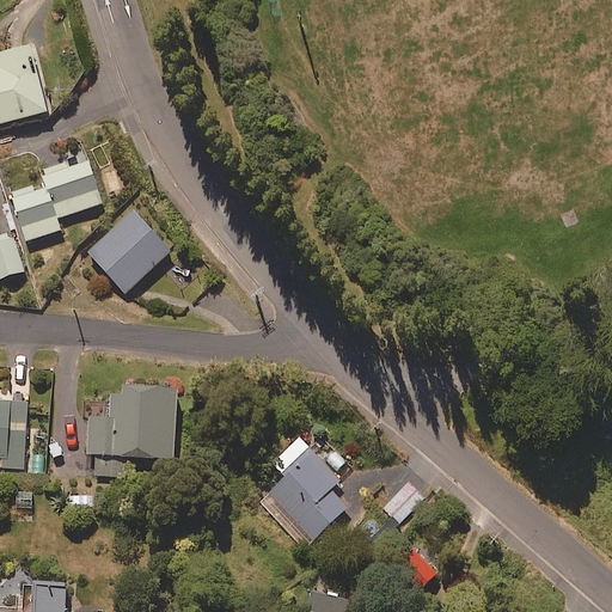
[(0,121),(48,108),(29,41),(0,48),(0,121)]
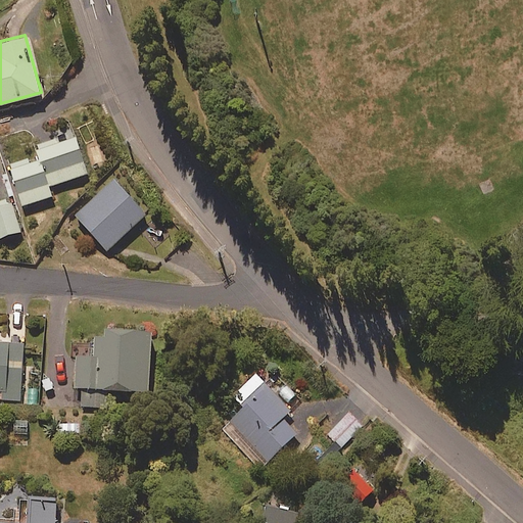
[(41,157),(50,186),(91,173),(78,134),(37,147),(41,157)]
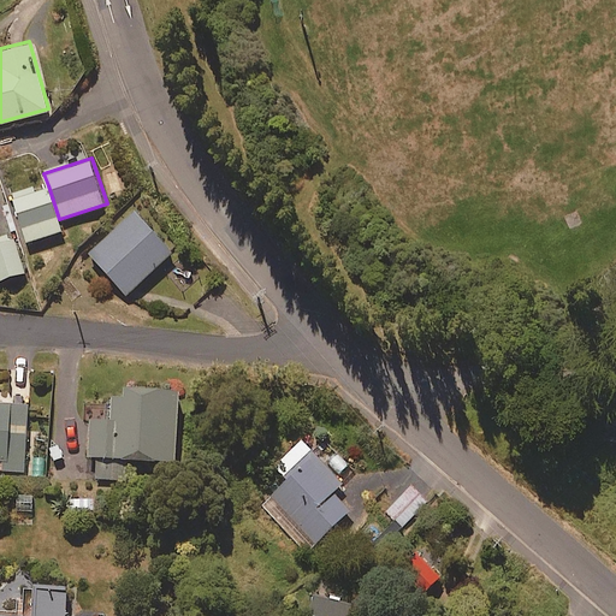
[(59,219),(48,185),(36,189),(35,184),(10,193),(25,240),(63,227),(59,219)]
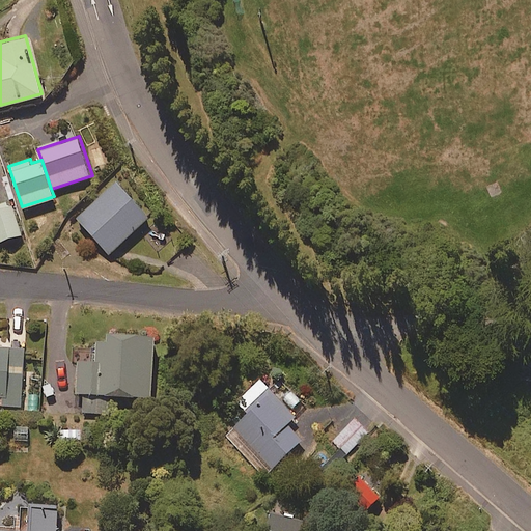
[(152,213),(119,177),(77,217),(110,252),(152,213)]
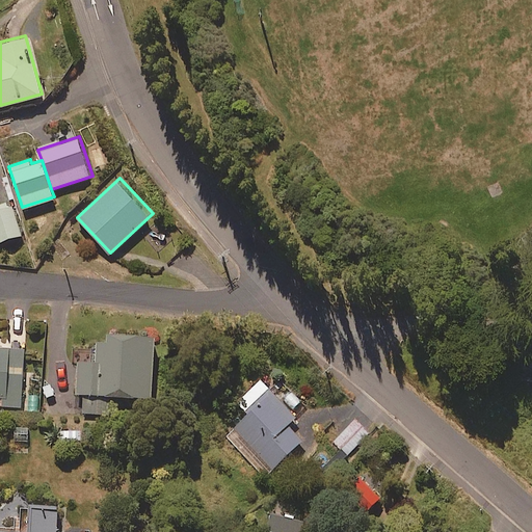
[(0,240),(22,233),(11,201),(0,204),(0,240)]
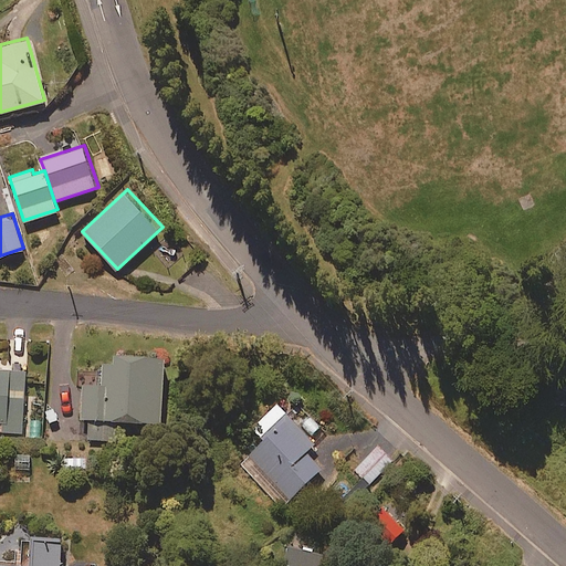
[(164,356),(106,355),(105,383),(83,381),(82,417),(88,417),(88,438),(111,438),(111,418),(163,420),(164,356)]
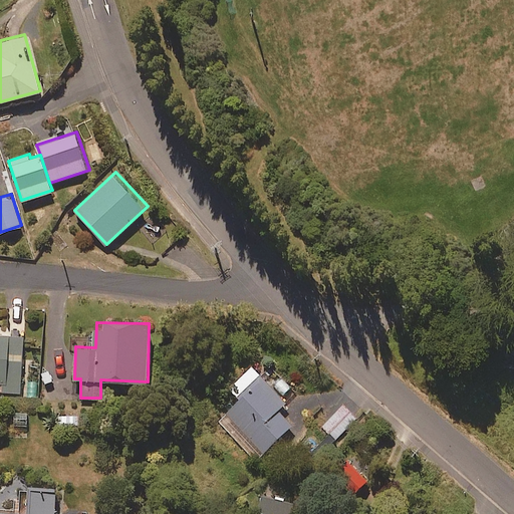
[(24,336),(0,334),(0,382),(2,382),(2,392),(20,394),(24,336)]
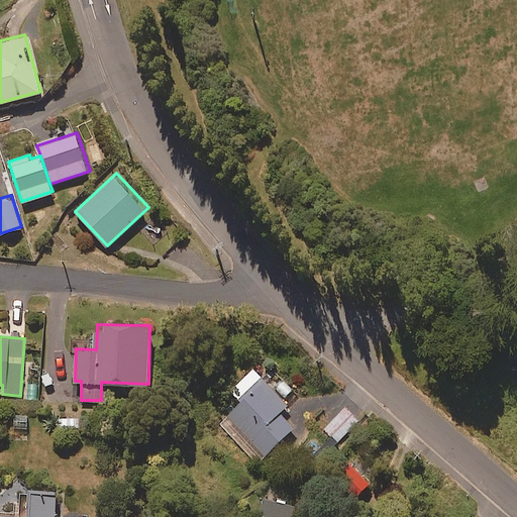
[(289,404),(254,368),(231,390),(241,400),(226,414),(265,454),(295,425),(282,411),(289,404)]
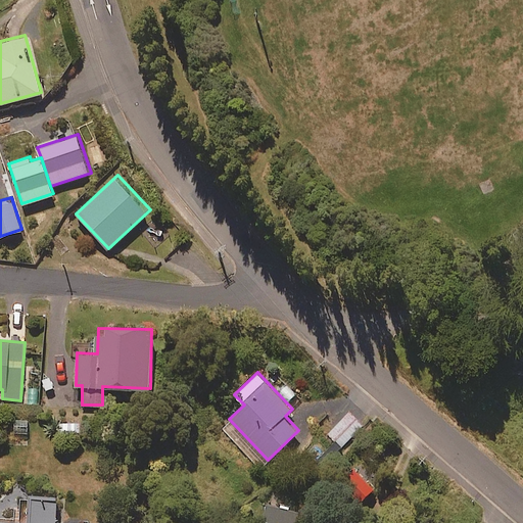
[(364,424),(349,411),(328,433),(341,446),(364,424)]
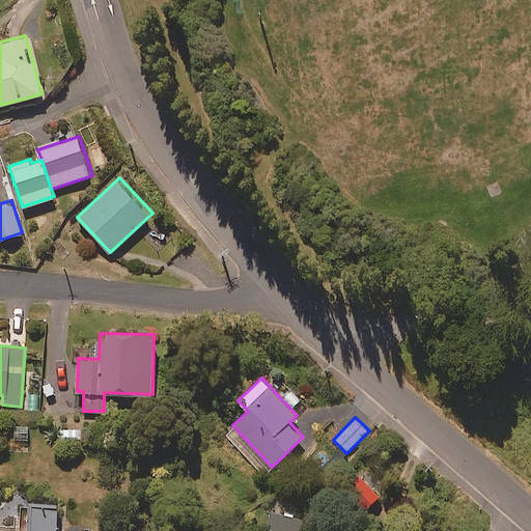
[(58,503),(30,502),(30,530),(0,529),(0,530),(74,530),(58,530),(58,503)]
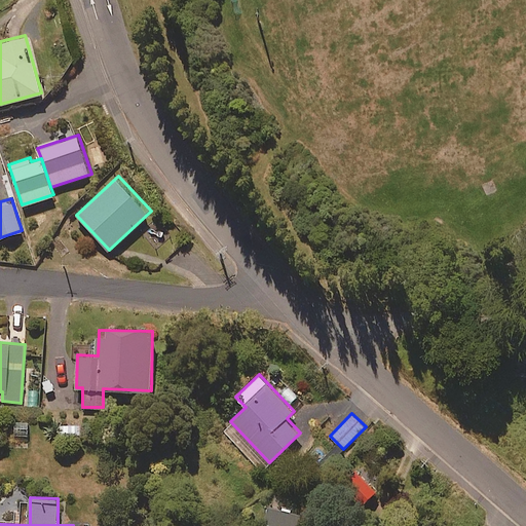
[(293,525),(296,511),(268,505),(265,524),(278,525),(293,525)]
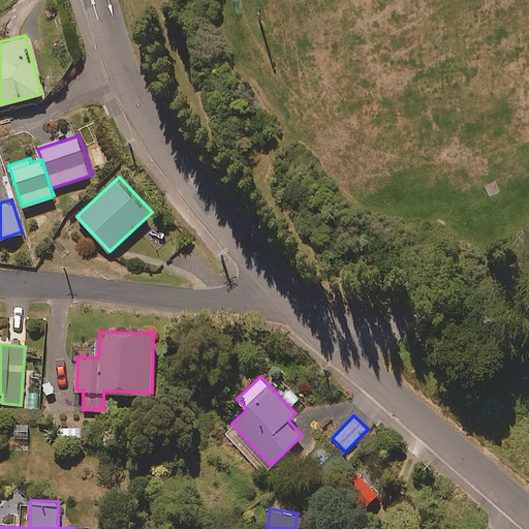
All buildings are outlined.
